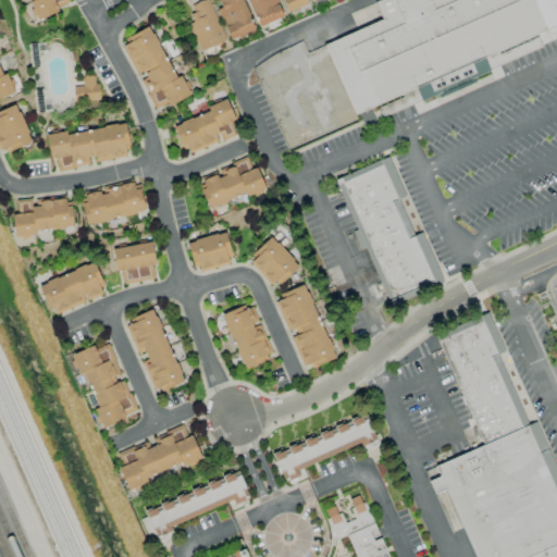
[(69,2),(67,0),(29,0),(38,20),(59,12),(57,7),(69,2)]
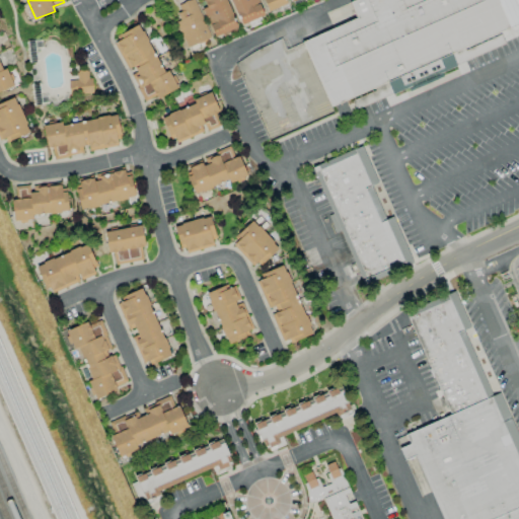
[(209,40),(196,0),(190,0),(177,4),(180,12),(174,13),(186,47),(209,40)]
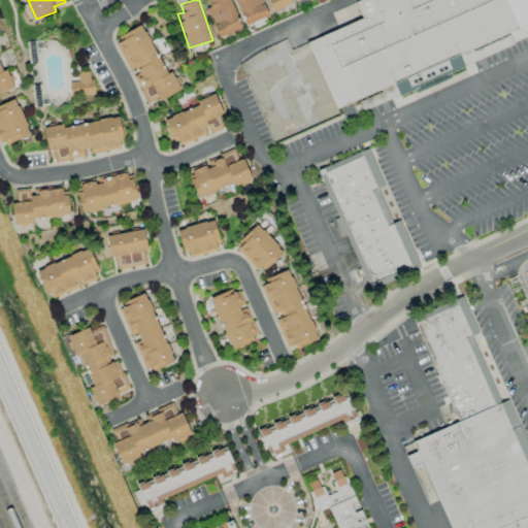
[(241,28),(229,0),(208,0),(211,6),(205,9),(218,37),(241,28)]
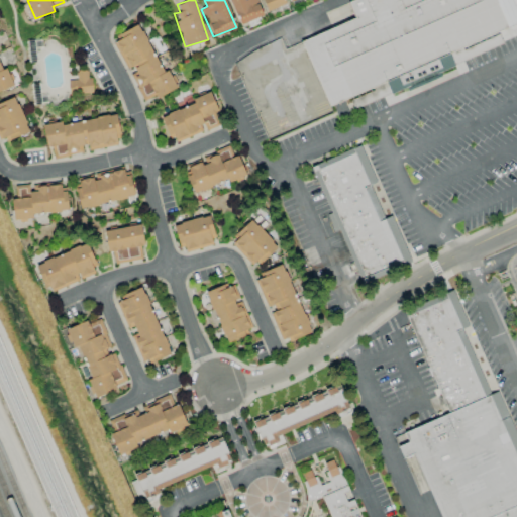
[(228,0),(239,25),(263,16),(256,0),(228,0)]
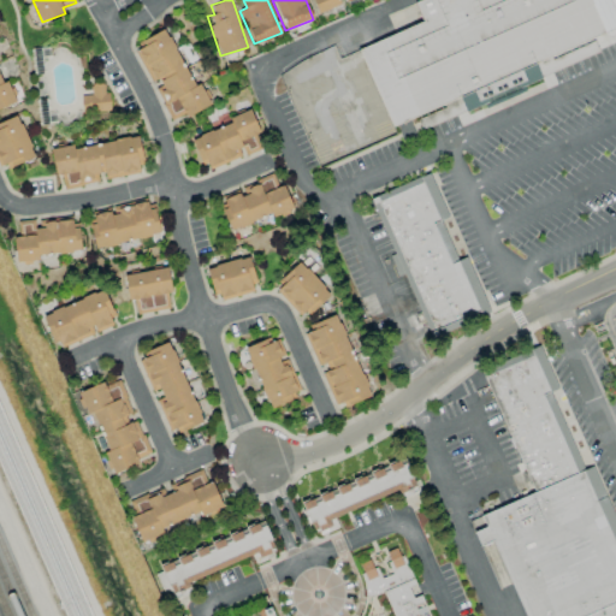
[(311,0),(318,15),(339,5),(337,0),(311,0)]
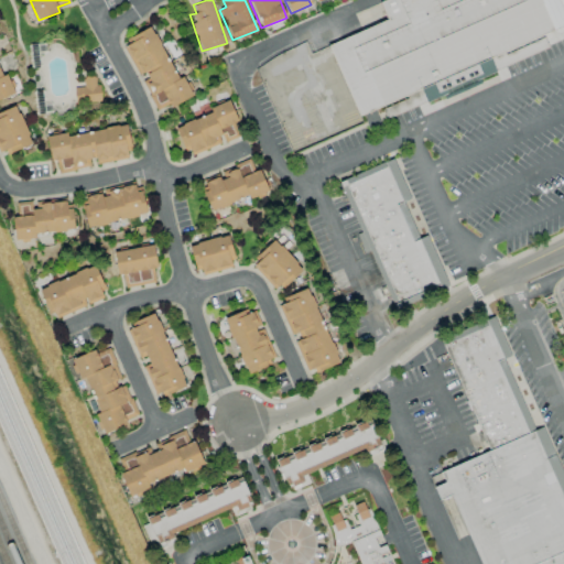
[(361,119),(555,33),(541,0),(411,0),(388,12),(391,22),(326,53),(361,119)]
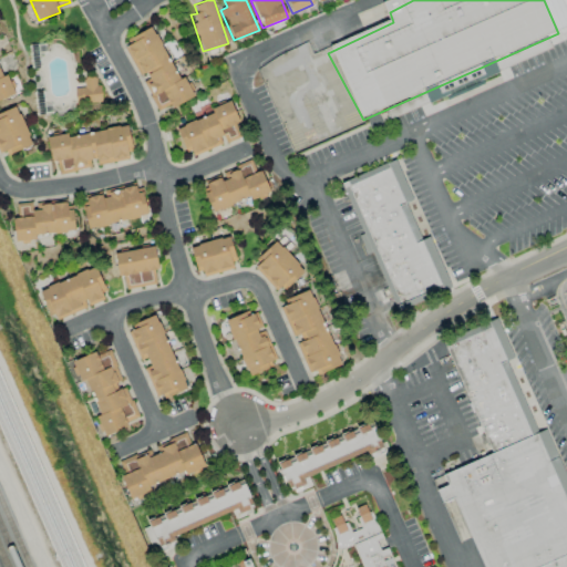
[(194,98),(184,76),(177,80),(153,27),(123,40),(140,79),(142,79),(156,112),(169,105),(171,107),(194,98)]
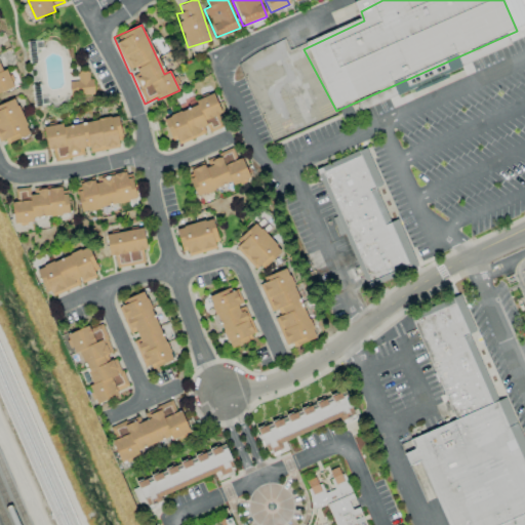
[(77,81),(69,81),(70,96),(93,95),(92,78),(88,79),(87,71),(77,72),(77,81)]
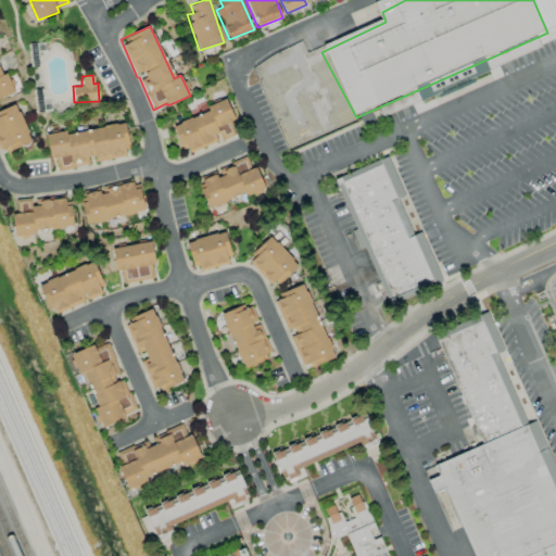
[(185,154),(236,136),(230,122),(234,121),(227,102),(173,123),(185,154)]
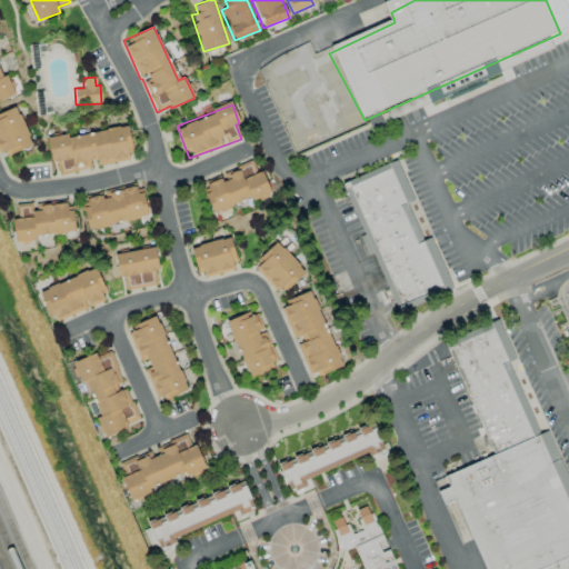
[(32,146),(17,109),(0,115),(0,152),(5,151),(7,156),(32,146)]
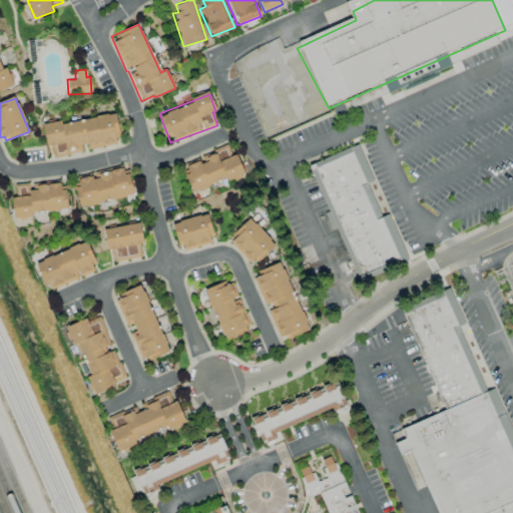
[(116,144),(115,137),(119,136),(115,113),(61,123),(60,121),(42,124),(46,147),(50,146),(52,157),(84,151),(84,150),(116,144)]
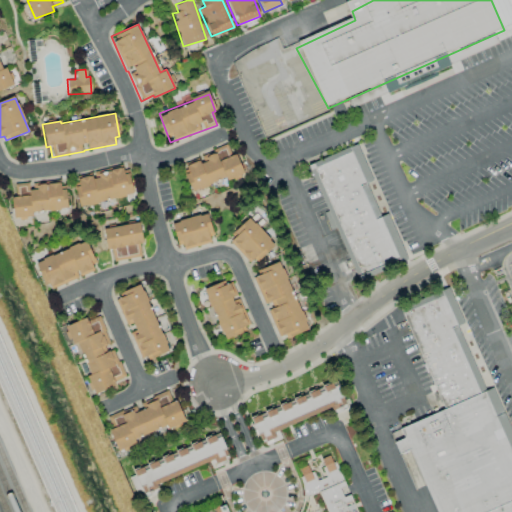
[(243,172),(235,153),(230,155),(226,144),(199,155),(201,160),(182,167),(191,192),(243,172)]
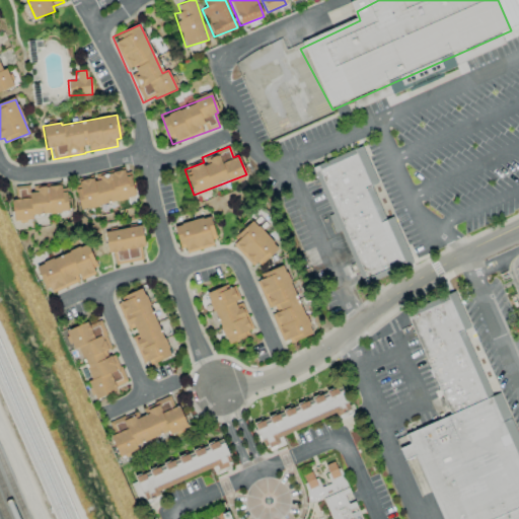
[(414,264),(360,151),(316,172),(369,284),(414,264)]
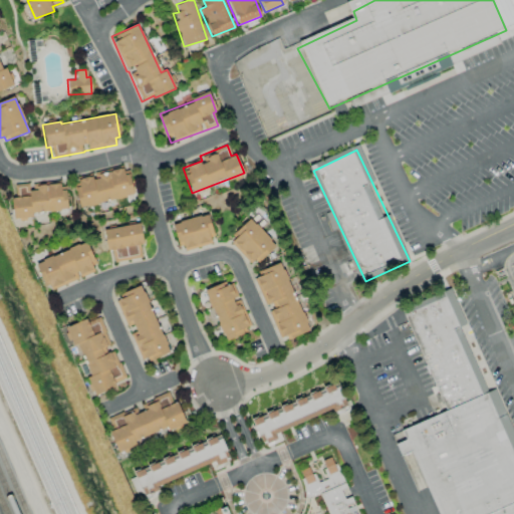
[(78,207),(134,197),(127,168),(76,178),(78,187),(75,187),(78,207)]
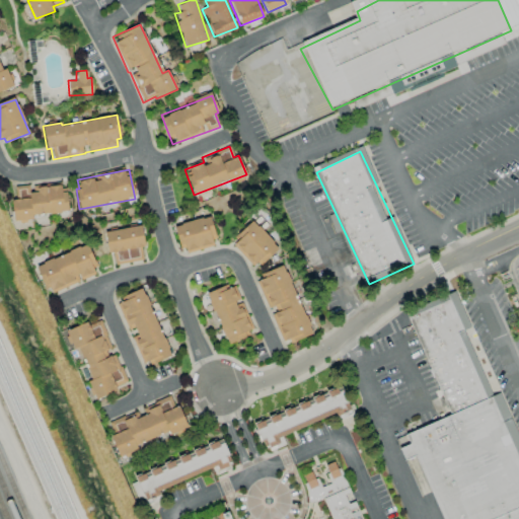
[(13,218),(67,214),(65,184),(30,188),(30,184),(14,187),(15,200),(11,200),(13,218)]
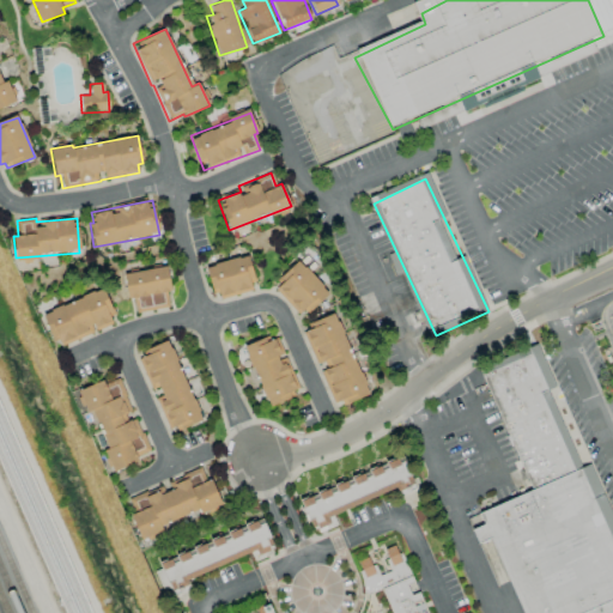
[(255,290),(247,256),(206,266),(214,299),(255,290)]
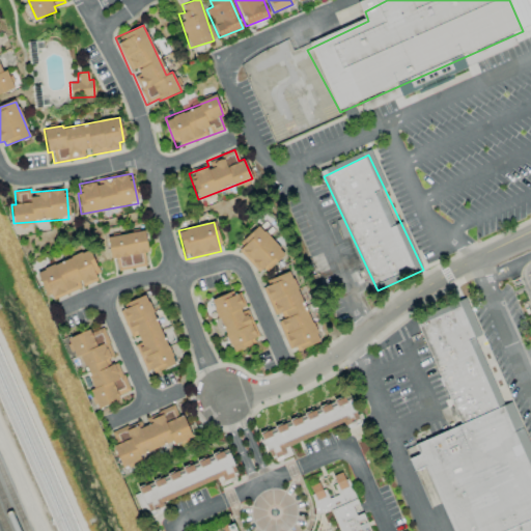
[(235,248),(260,275),(283,253),(258,226),(235,248)]
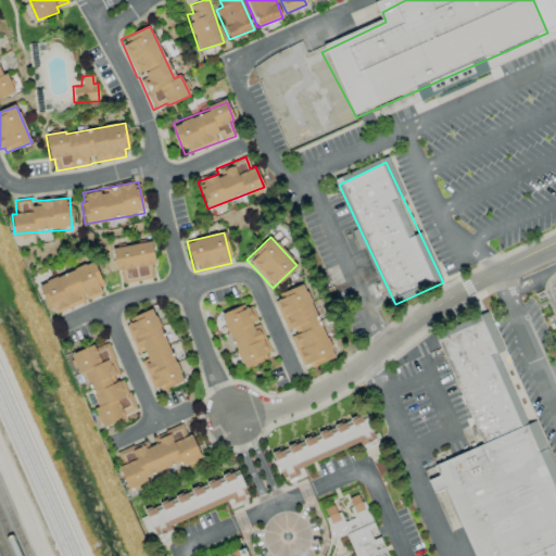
[(112,248),(115,272),(122,270),(123,282),(152,279),(151,265),(154,265),(152,242),(112,248)]
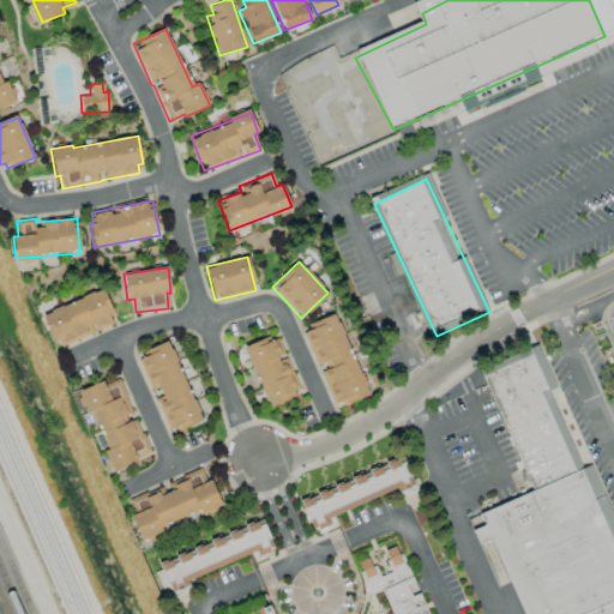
[(58,348),(113,325),(109,317),(114,314),(103,289),(43,313),(58,348)]
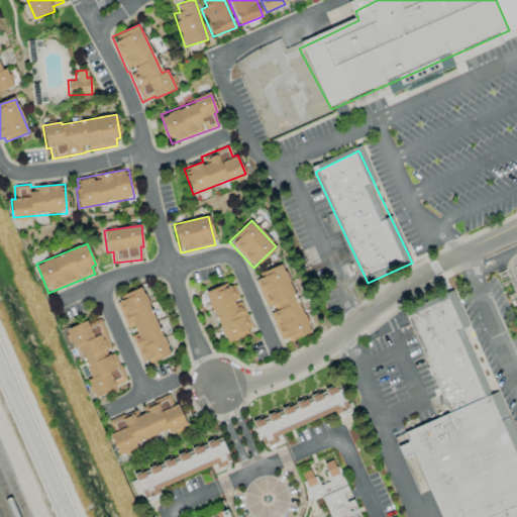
[(281,343),(309,333),(285,266),(254,276),(267,310),(270,309),(281,343)]
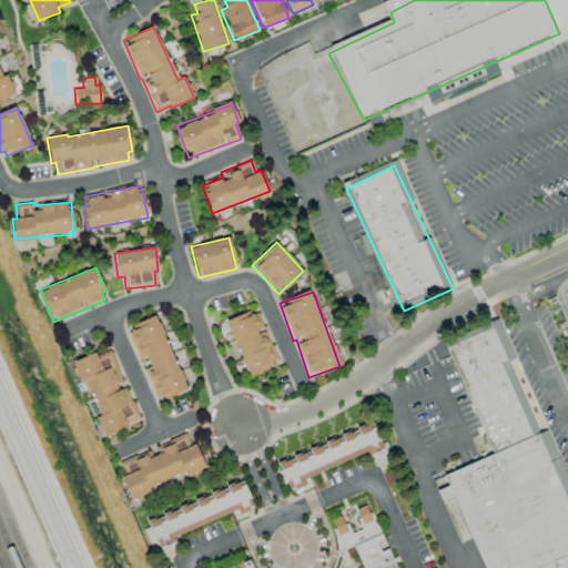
[(247,377),(275,366),(262,330),(261,331),(253,312),(226,322),(247,377)]
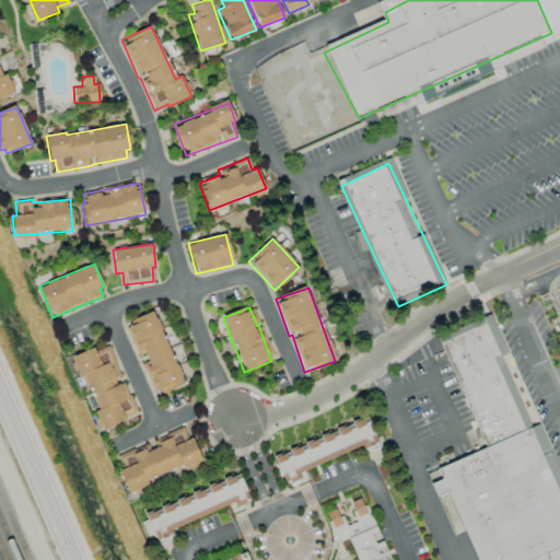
[(137,356),(144,353),(148,362),(142,363),(153,395),(182,385),(156,313),(126,323),(137,356)]
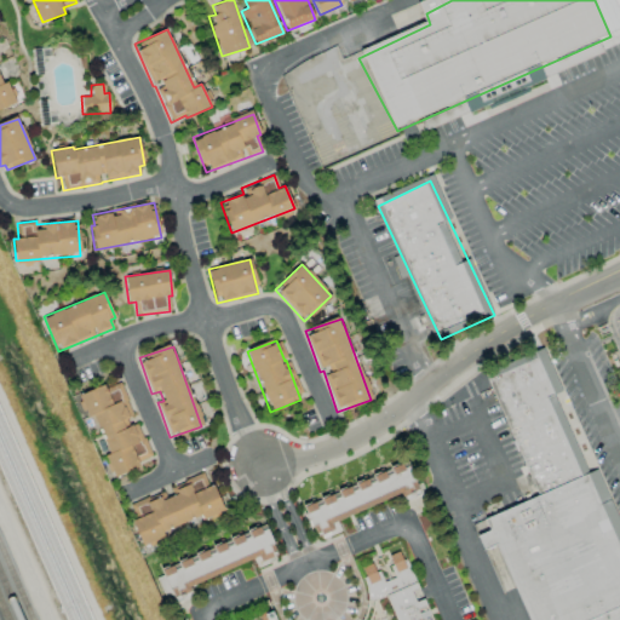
[(488,380),(539,359),(590,474),(598,470),(619,518),(619,619),(529,619),(497,544),(486,549),(480,534),(489,529),(486,520),(540,498),(488,380)]
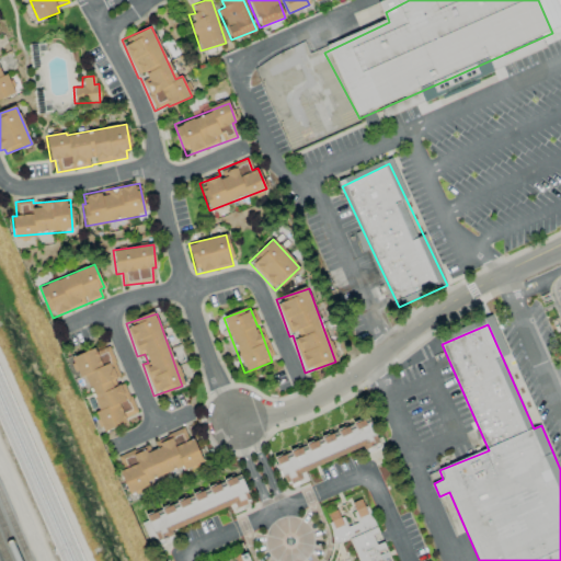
[(75,356),(95,412),(102,432),(127,423),(125,418),(136,413),(125,382),(121,384),(107,347),(95,352),(94,348),(75,356)]
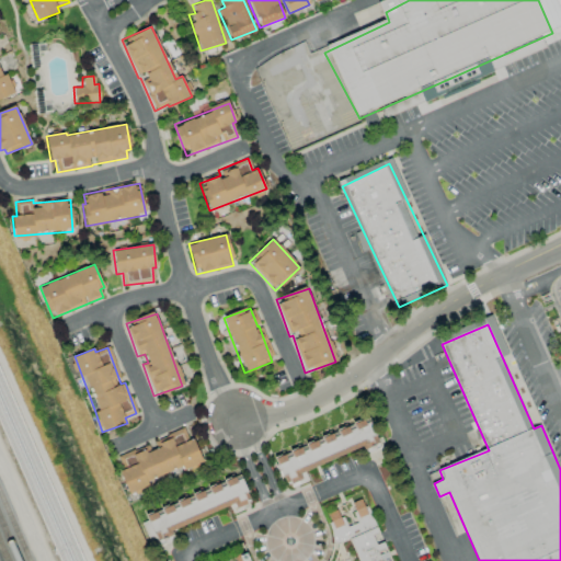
[(304,470),(378,442),(369,420),(274,456),(286,489),(308,481),(304,470)]
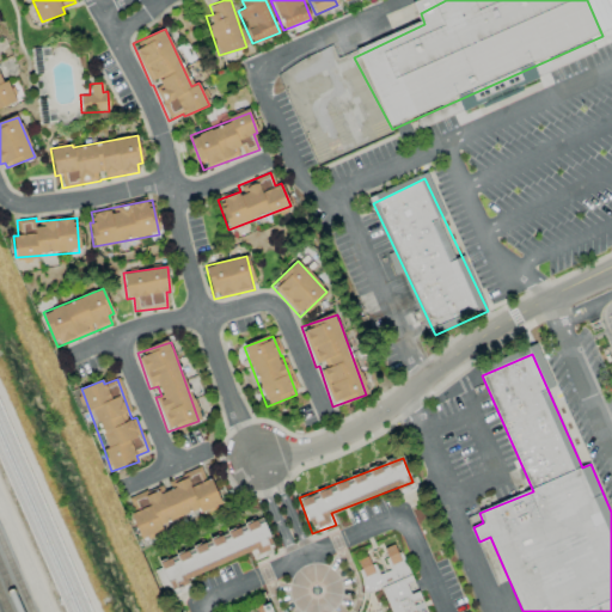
[(221,505),(210,477),(204,479),(200,467),(164,482),(165,484),(126,500),(141,539),(161,531),(159,525),(199,509),(201,513),(221,505)]
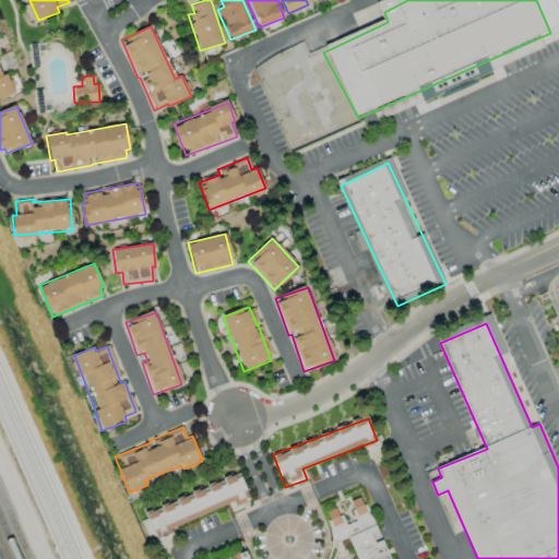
[(233,506),(234,510),(250,503),(240,476),(138,514),(146,537),(233,506)]
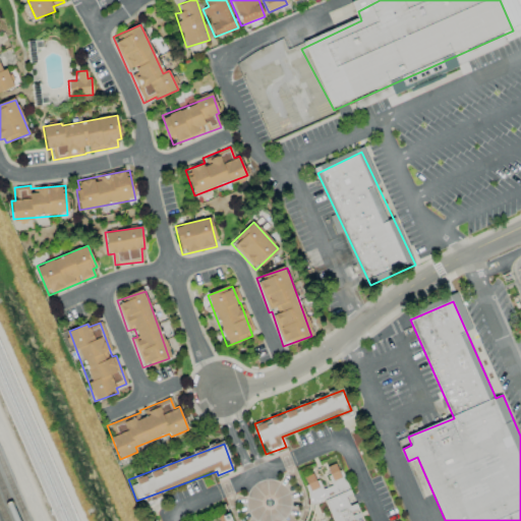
[(365,520),(342,461),(325,467),(332,485),(321,490),(313,473),(308,475),(304,508),(324,501),(331,520),(232,520),(229,513),(218,518),(217,520),(365,520)]
